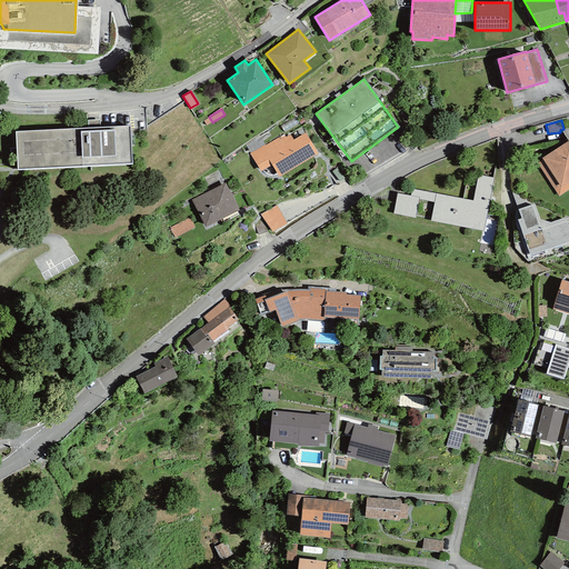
[(130,126),(16,132),(18,170),(131,165),(130,126)]
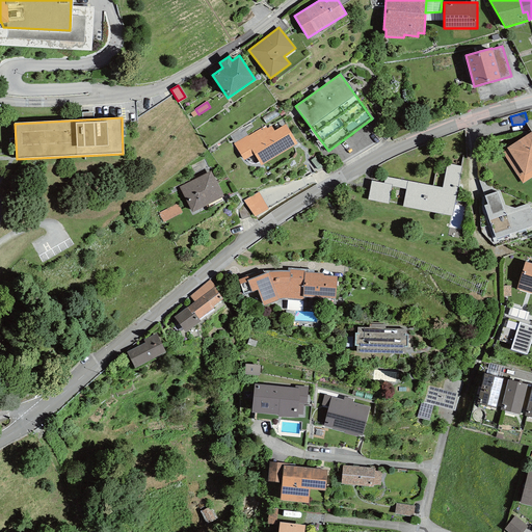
[(297,144),(286,125),(274,131),(272,126),(267,129),(265,126),(233,144),(243,161),(254,154),(261,165),(297,144)]
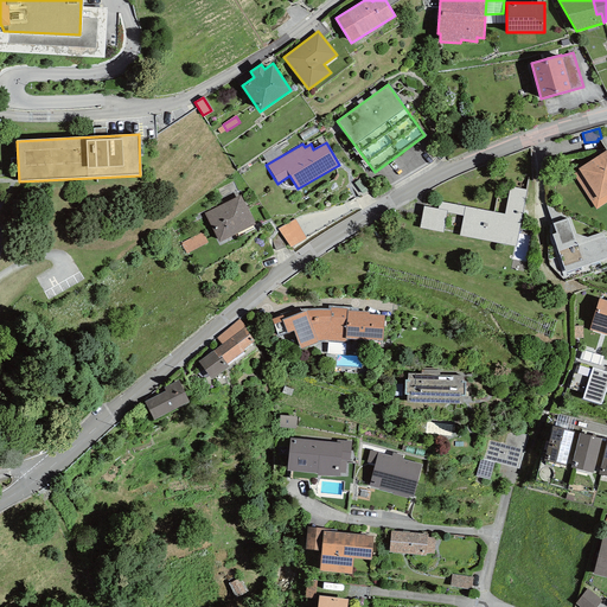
[(606,149),(577,170),(579,171),(573,174),(596,210),(606,202),(606,149)]
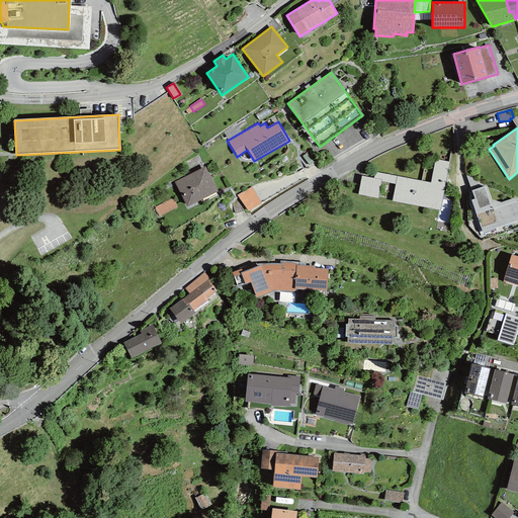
[(395,184),(392,201),(440,210),(449,162),(435,159),(430,182),(397,176),(395,184)]
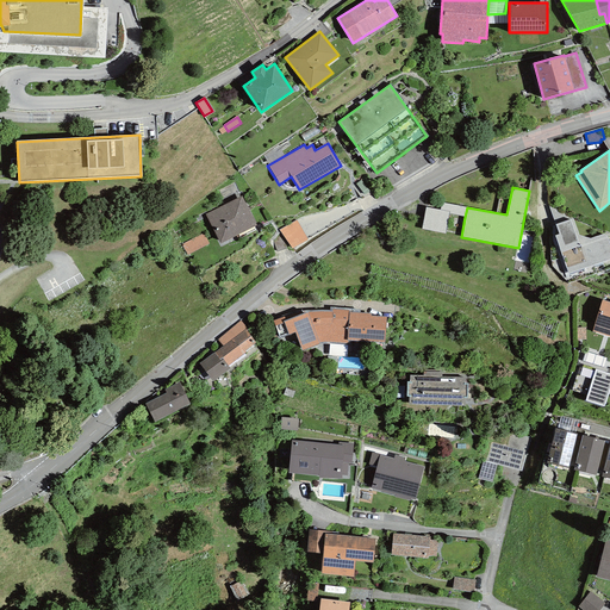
[(508,211),(511,194),(502,193),(498,209),(508,211)]
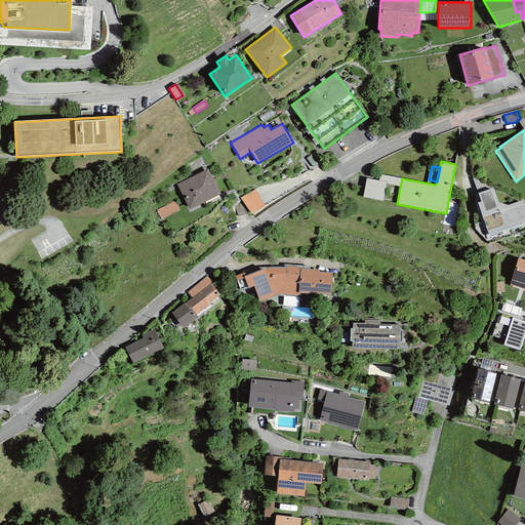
[(220,194),(208,168),(176,185),(190,210),(220,194)]
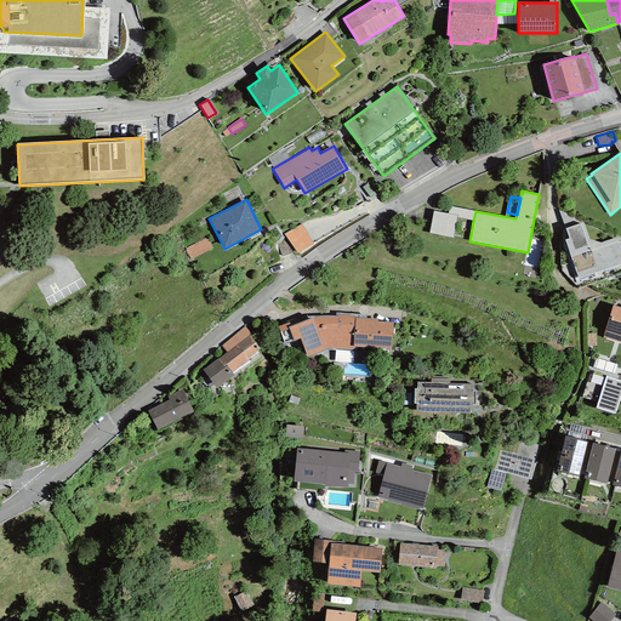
[(473,221),(476,211),(449,206),(448,214),(457,216),(457,217),(473,221)]
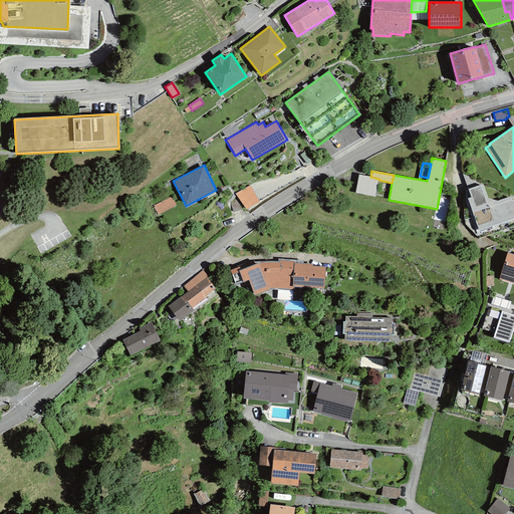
[(463,174),(468,189),(483,184),(463,174)]
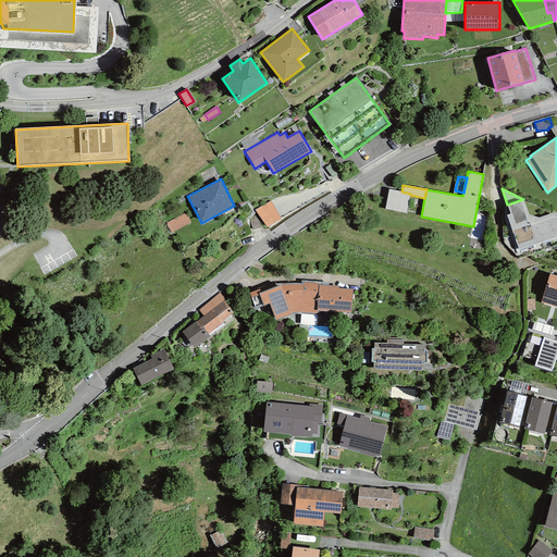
[(410,195),(410,194),(401,192),(388,189),(385,209),(406,213),(410,195)]
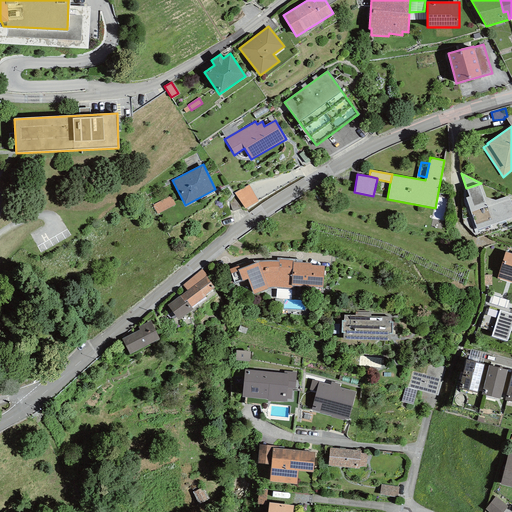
[(465,198),(477,229),(511,217),(511,205),(509,198),(507,196),(495,200),(486,198),(481,183),(466,188),(469,196),(465,198)]
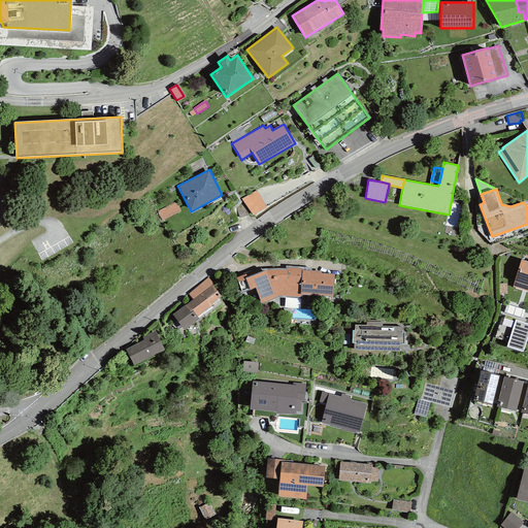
[(266,207),(256,190),(241,199),(242,201),(252,212),(253,215),(266,207)]
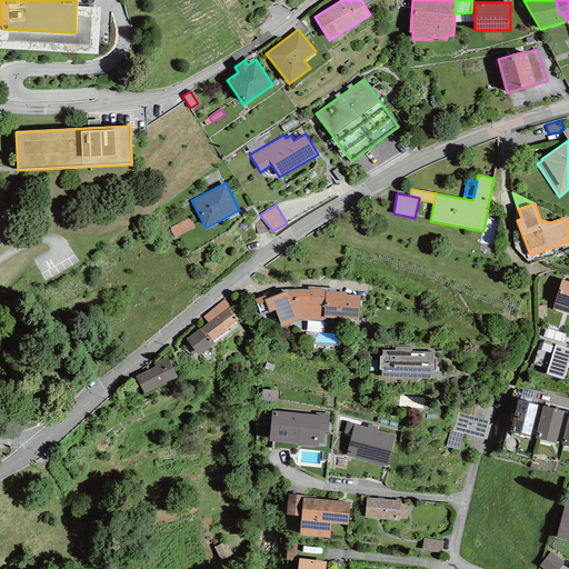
[(177,235),(195,226),(190,217),(171,226),(177,235)]
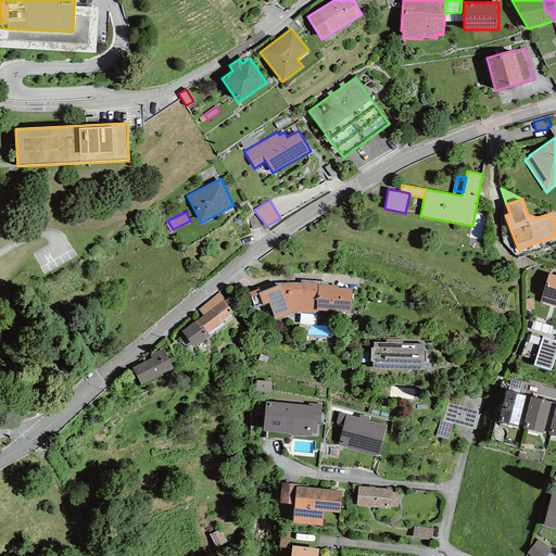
[(252,229),(265,224),(255,212),(249,219),(252,229)]
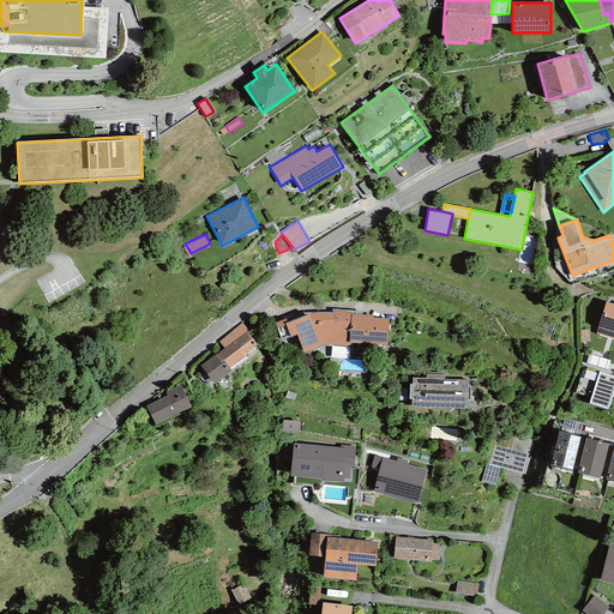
[(613,305),(606,302),(596,335),(613,339),(613,305)]
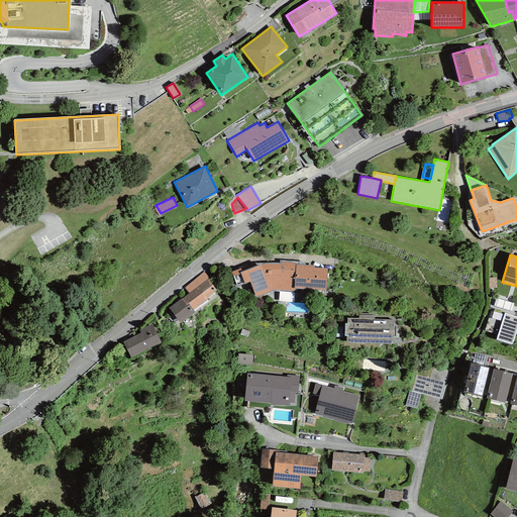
[(325,291),(327,269),(314,268),(315,266),(304,265),(305,262),(280,261),(279,263),(262,264),(255,264),(255,262),(238,268),(239,269),(231,272),(236,287),(249,282),(255,297),(272,291),(277,291),(295,292),(296,288),(325,291)]
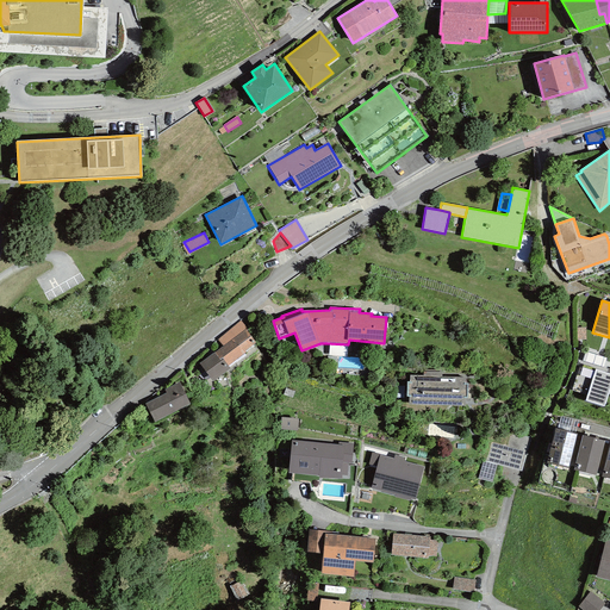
[(217,340),(223,347),(244,329),(247,328),(241,321),(217,340)]
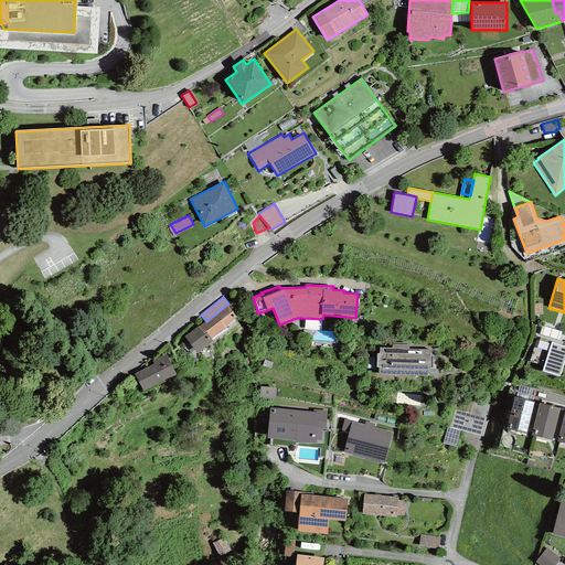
[(237,318),(226,305),(206,321),(184,337),(198,353),(213,341),(212,339),(228,327),(227,326),(237,318)]
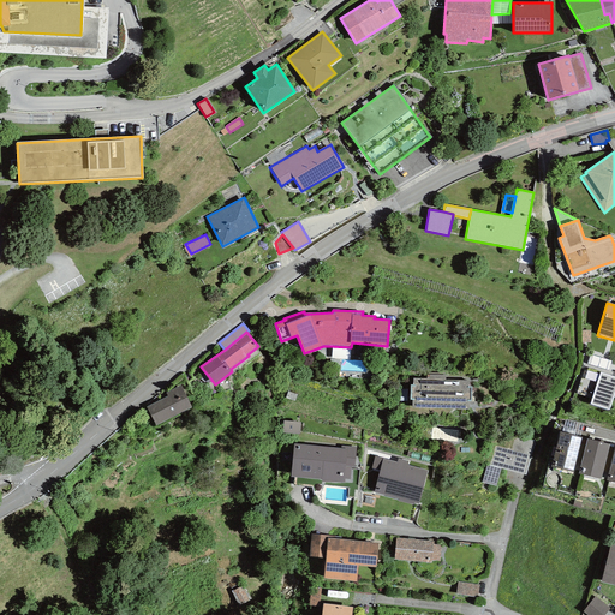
[(614,392),(614,376),(599,372),(590,405),(609,410),(614,392)]
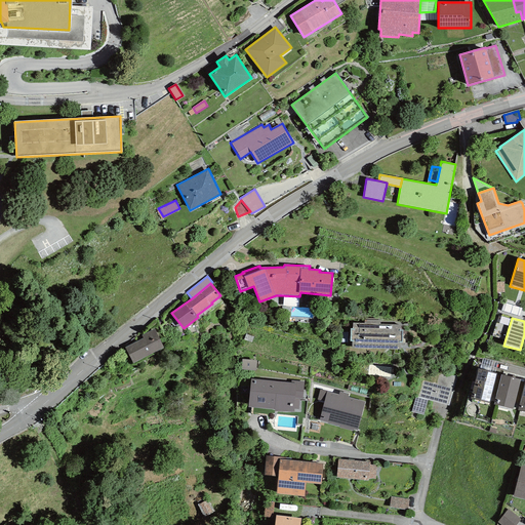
[(401,330),(401,325),(380,324),(380,320),(364,320),(364,323),(353,323),(353,328),(350,328),(350,341),(352,341),(352,349),(400,350),(400,342),(402,342),(402,330),(401,330)]
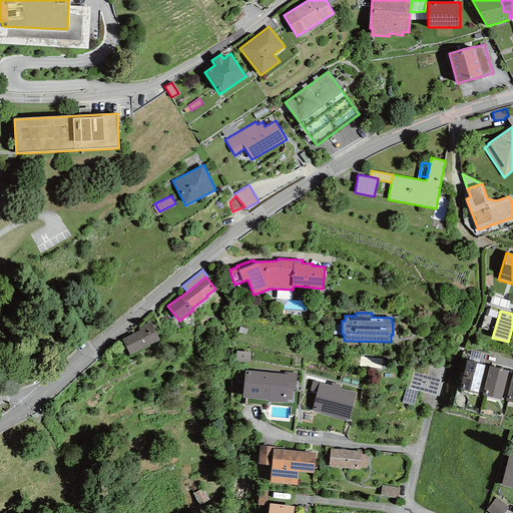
[(160,340),(150,322),(138,328),(139,331),(122,340),(129,355),(160,340)]
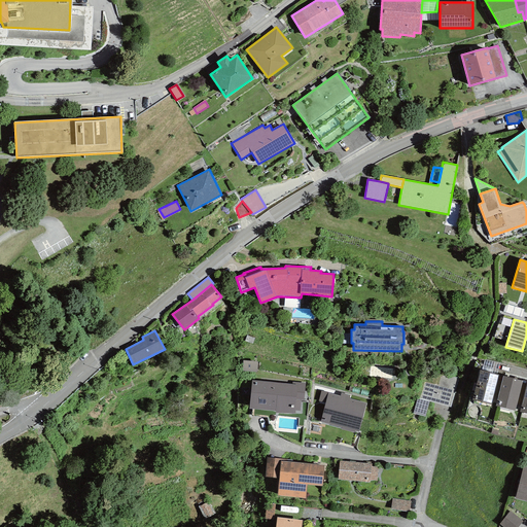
[(499,363),(484,359),(482,371),(496,375),(499,363)]
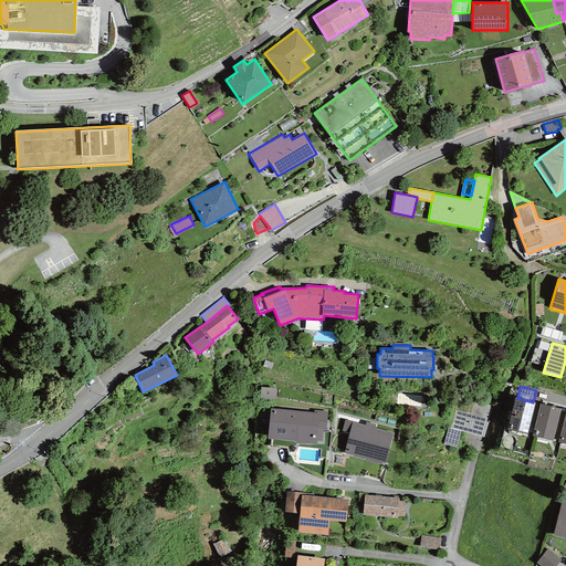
[(278,388),(260,387),(260,399),(276,400),(278,388)]
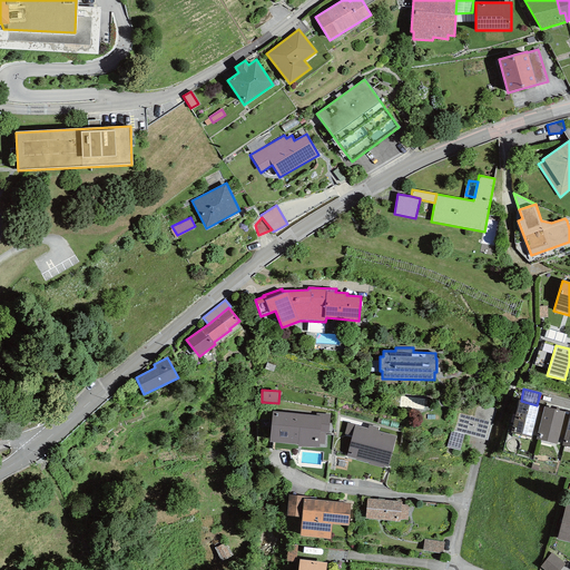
[(521,401),(519,401),(511,433),(531,438),(539,405),(537,405),(521,401)]
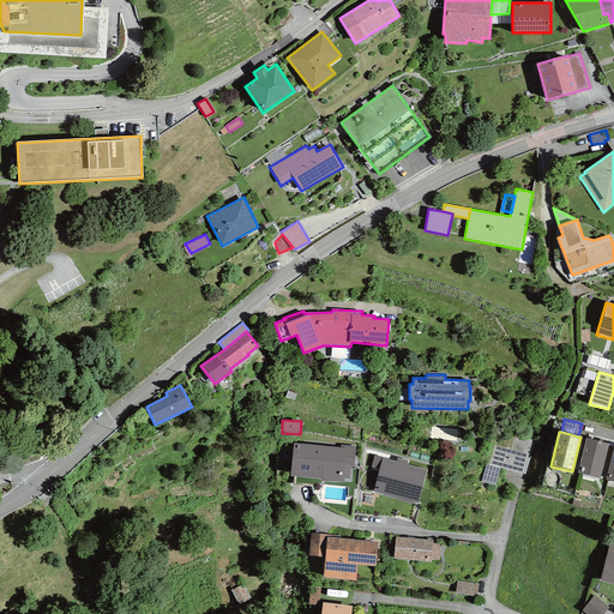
[(525,474),(534,440),(513,435),(510,449),(493,445),(488,464),(500,468),(525,474)]
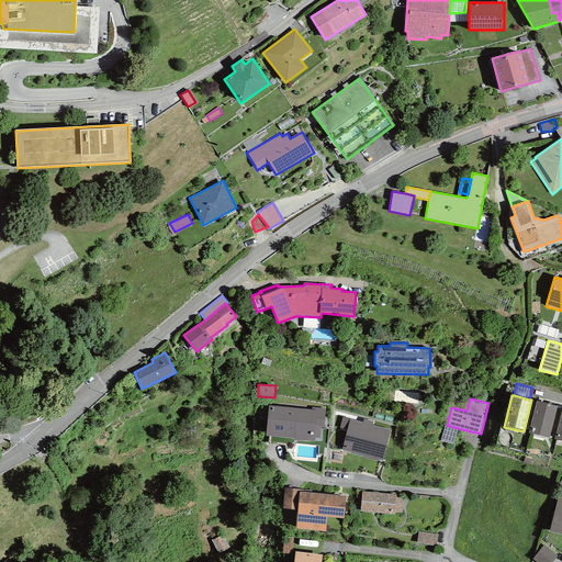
[(557,406),(536,401),(528,433),(549,438),(557,406)]
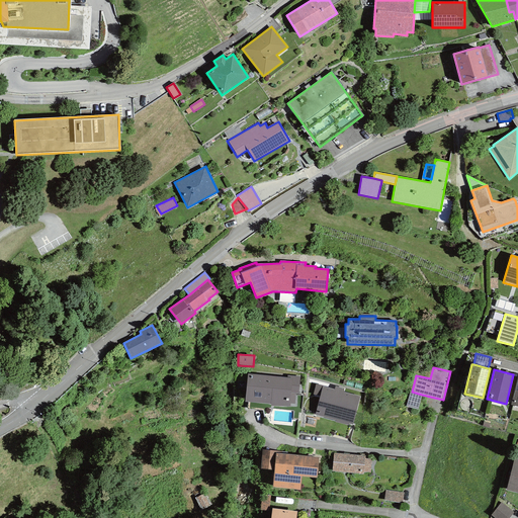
[(290,404),(294,404),(295,393),(298,394),(300,376),(287,375),(286,377),(247,374),(245,402),(271,404),(271,406),(289,407),(290,404)]
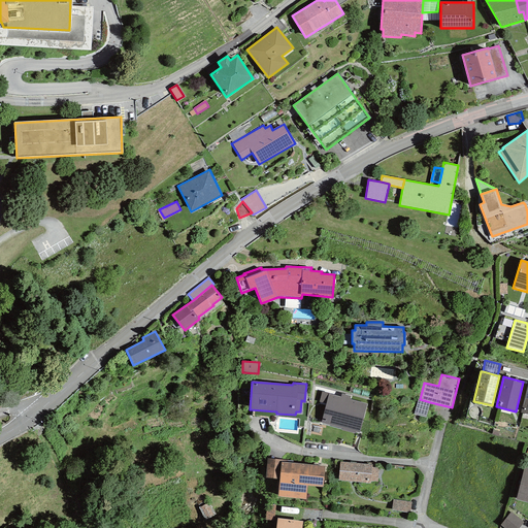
[(359,433),(367,404),(350,399),(351,396),(341,393),(340,397),(322,391),(319,402),(326,404),(321,422),(342,428),(341,430),(355,434),(356,432),(359,433)]
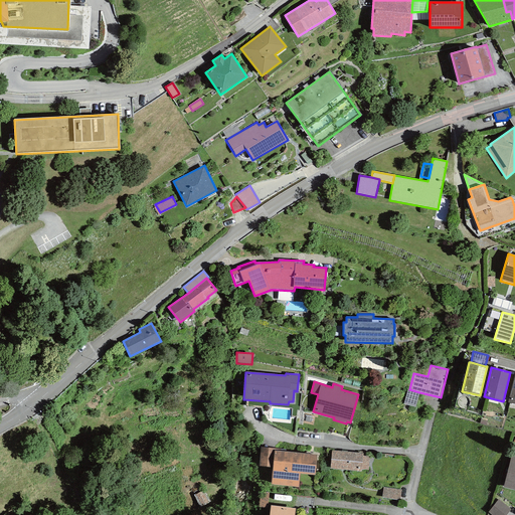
[(415,407),(419,392),(409,389),(407,389),(403,404),(415,407)]
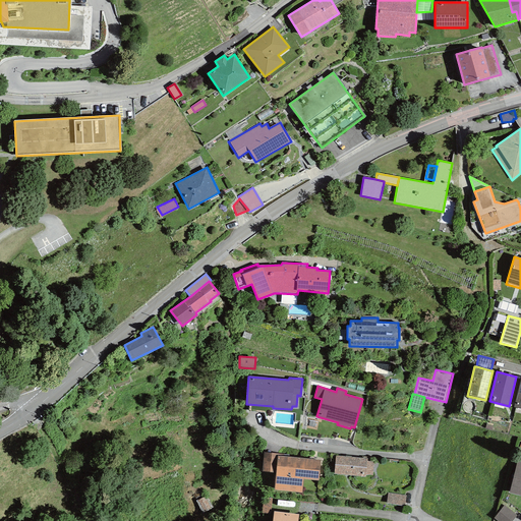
[(262,472),(276,473),(278,456),(288,457),(288,455),(264,452),(262,472)]
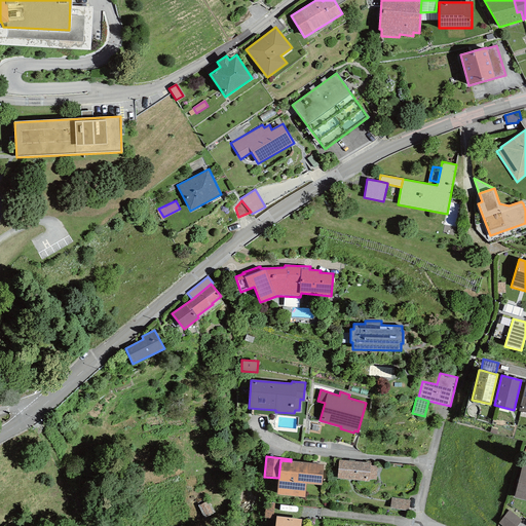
[(337,479),(369,482),(369,480),(375,480),(377,466),(371,465),(371,463),(339,459),(337,479)]
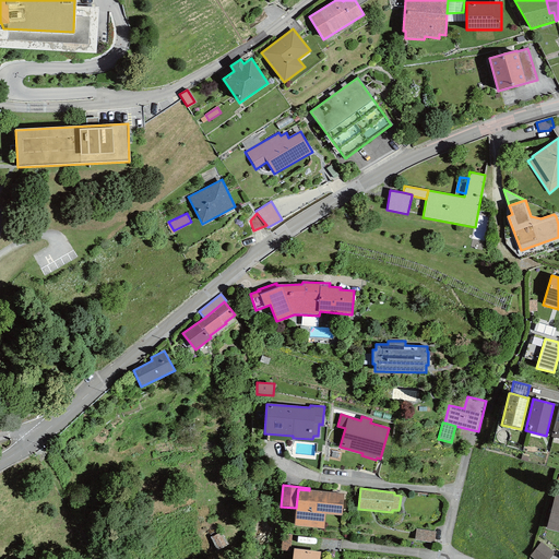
[(342,516),(344,494),(309,490),(298,489),(296,508),(295,526),(323,528),(325,514),(342,516)]
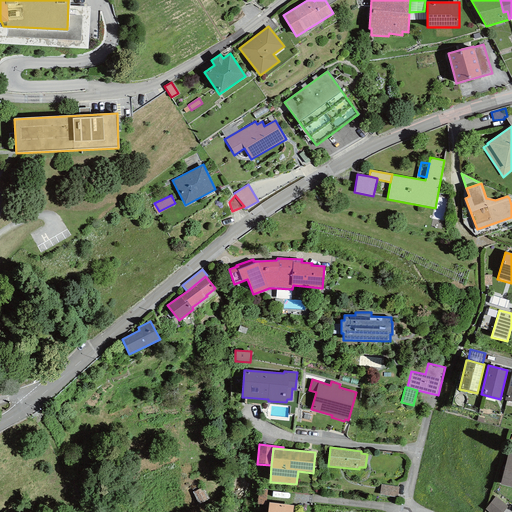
[(511,486),(511,452),(508,452),(501,484),(511,486)]
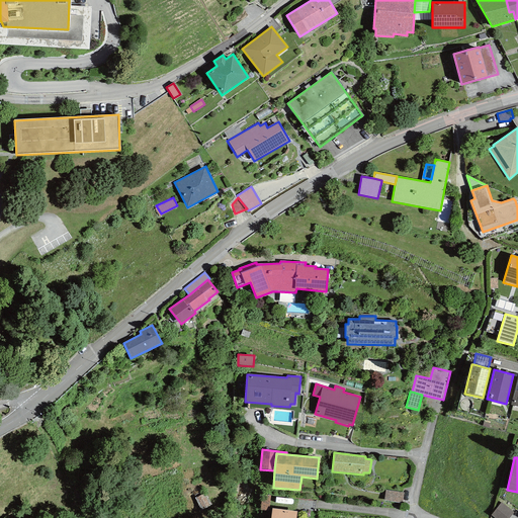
[(404,493),(384,490),(383,500),(403,502),(404,493)]
